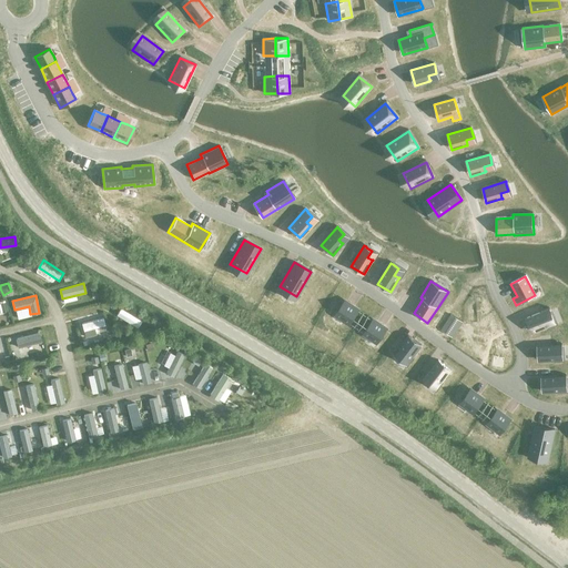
[(344,301),(335,314),(350,324),(358,311),(344,301)]
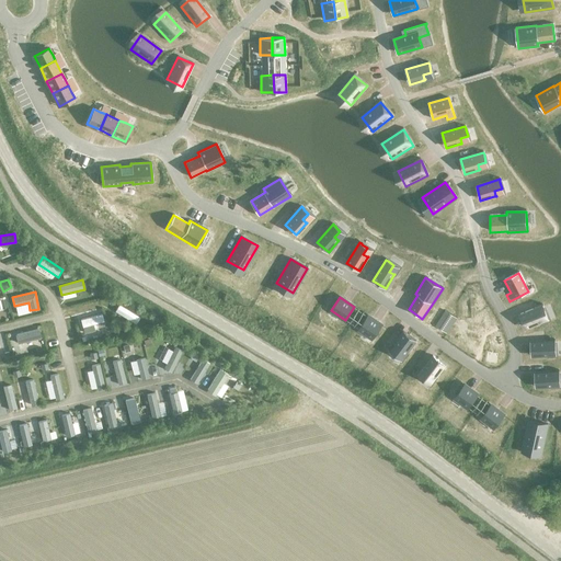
[(140,318),(118,305),(115,312),(136,324),(140,318)]
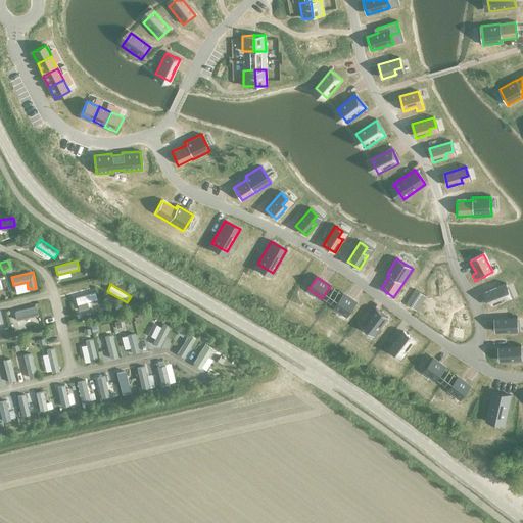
[(505,286),(483,294),(489,307),(502,302),(503,301),(501,297),(508,294),(506,289),(506,288),(505,286)]
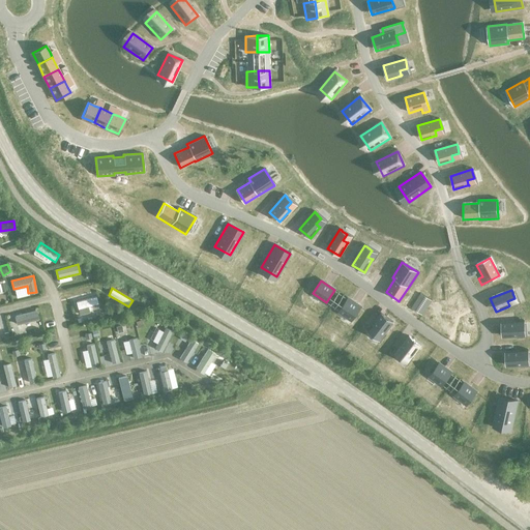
[(420,294),(411,308),(421,315),(431,300),(420,294)]
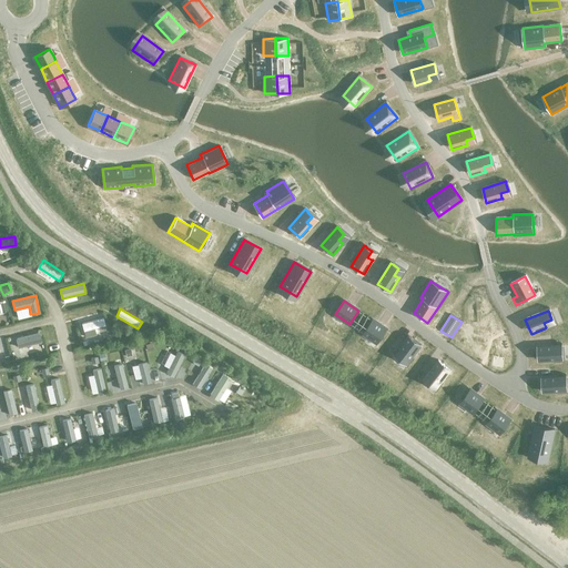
[(104,326),(103,318),(82,324),(84,332),(104,326)]
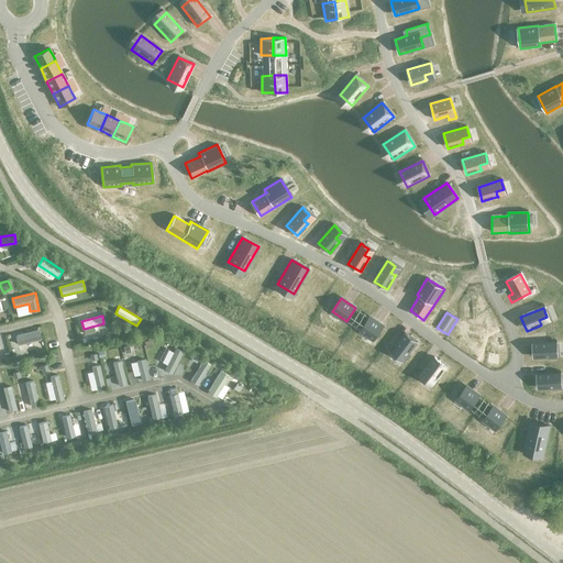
[(368,317),(360,330),(374,340),(383,327),(368,317)]
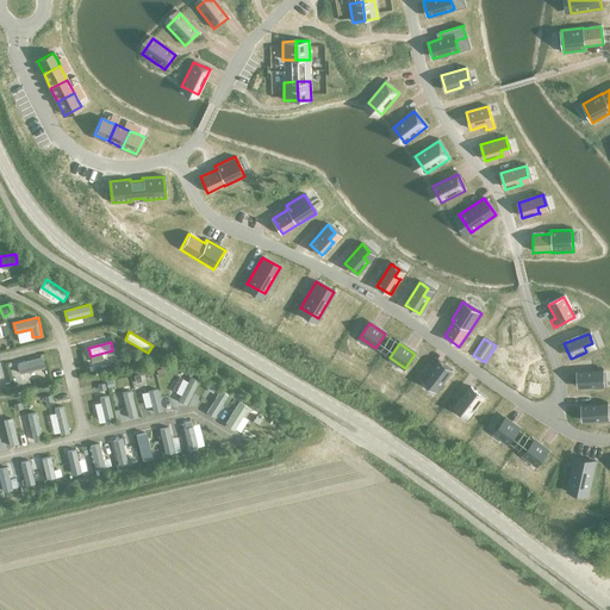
[(44,368),(42,359),(17,365),(19,375),(44,368)]
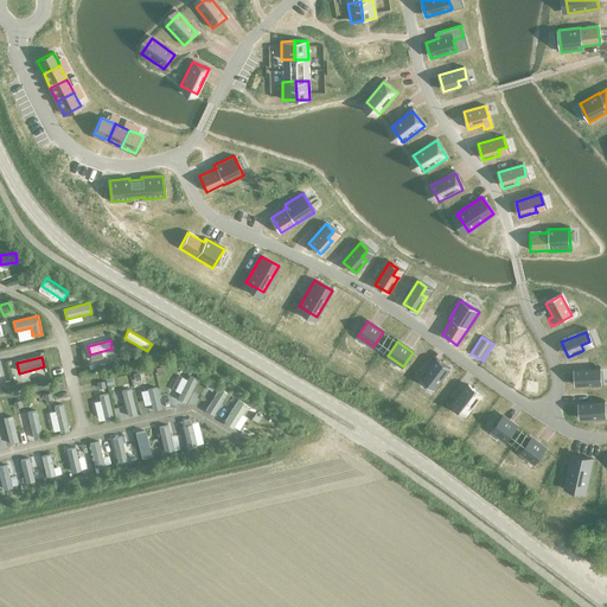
[(436,359),(421,381),(423,382),(429,387),(435,379),(439,382),(439,383),(440,382),(449,369),(436,359)]
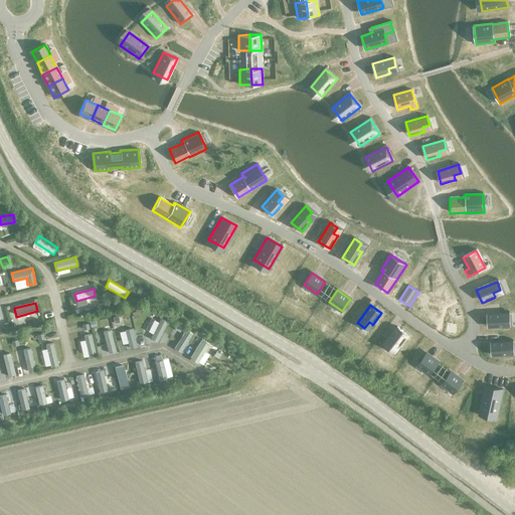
[(509,312),(487,314),(488,328),(501,327),(502,327),(502,326),(502,322),(509,321),(509,315),(509,312)]
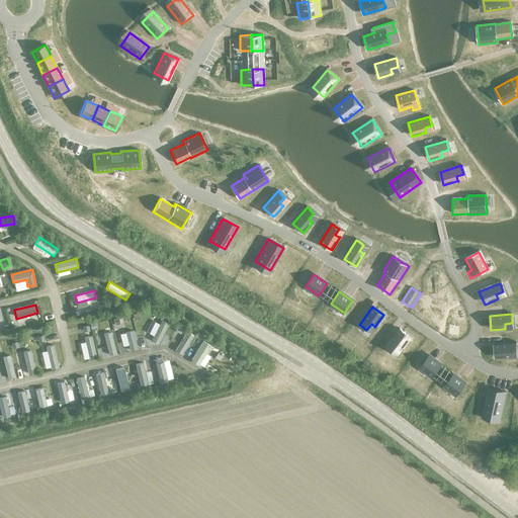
[(159,344),(169,325),(161,321),(151,341),(159,344)]
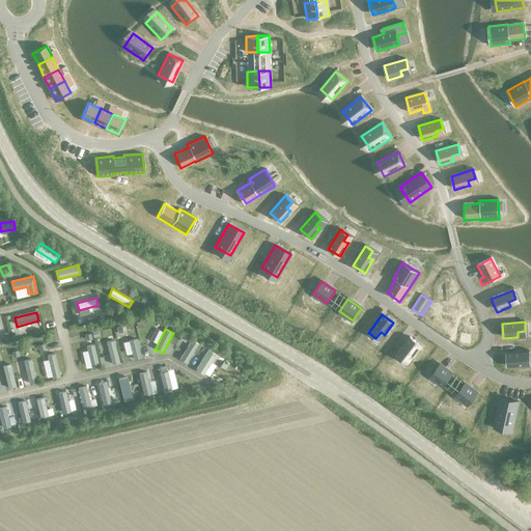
[(410,337),(395,356),(397,357),(398,357),(403,361),(408,355),(411,357),(411,358),(412,358),(413,357),(421,345),(410,337)]
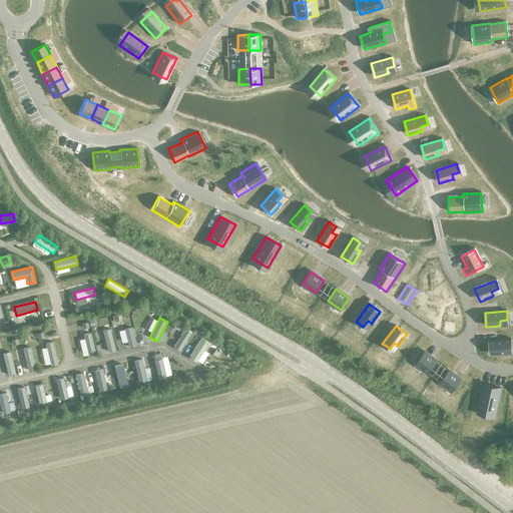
[(136,347),(131,328),(124,330),(128,348),(136,347)]
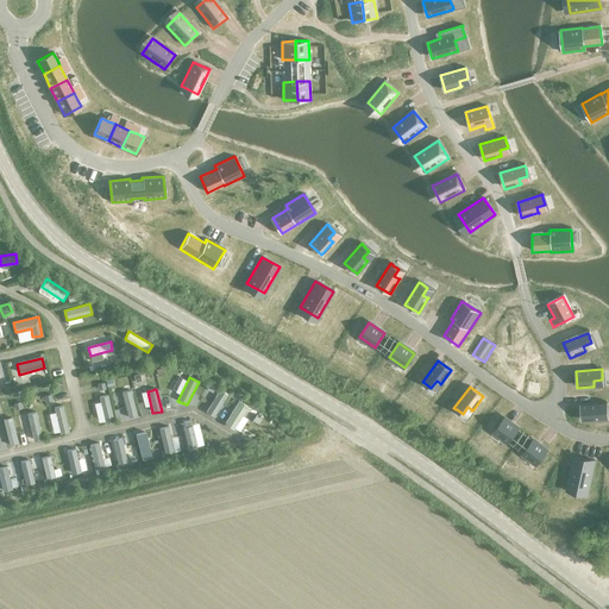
[(214,418),(227,395),(219,390),(206,413),(214,418)]
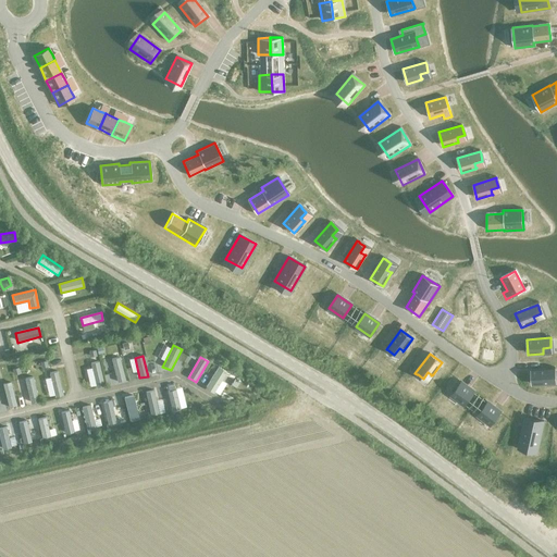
[(125,381),(119,358),(111,360),(118,383),(125,381)]
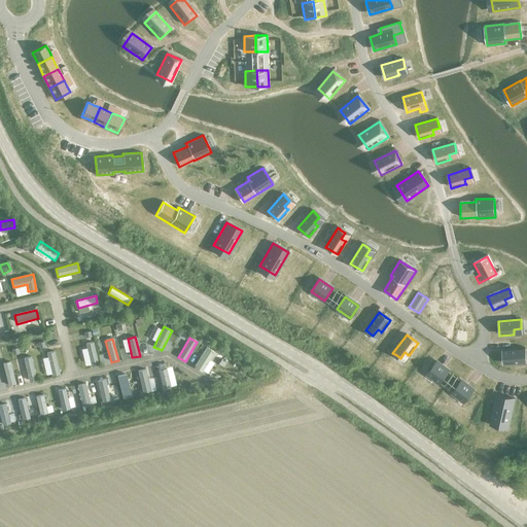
[(99,365),(93,343),(85,344),(91,367),(99,365)]
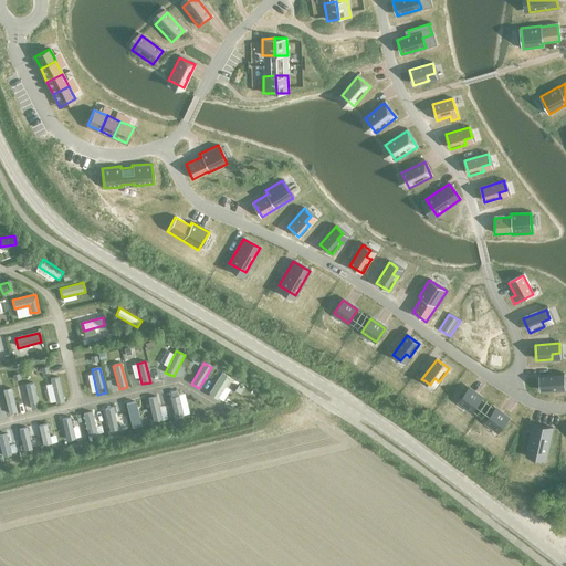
[(218,400),(230,378),(221,374),(209,395),(218,400)]
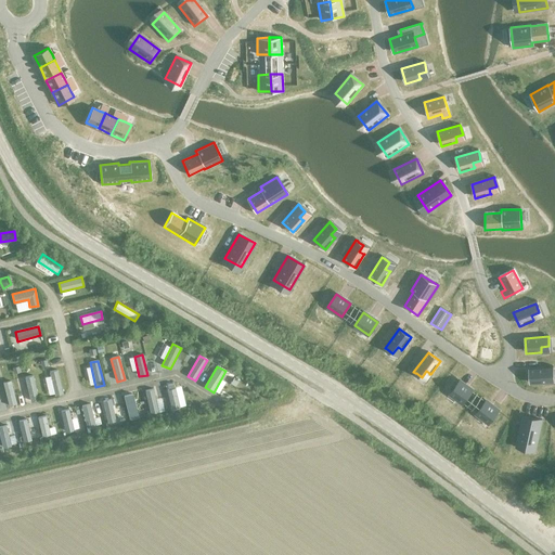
[(553,366),(529,369),(530,383),(544,383),(545,383),(545,382),(545,377),(553,376),(553,370),(553,366)]
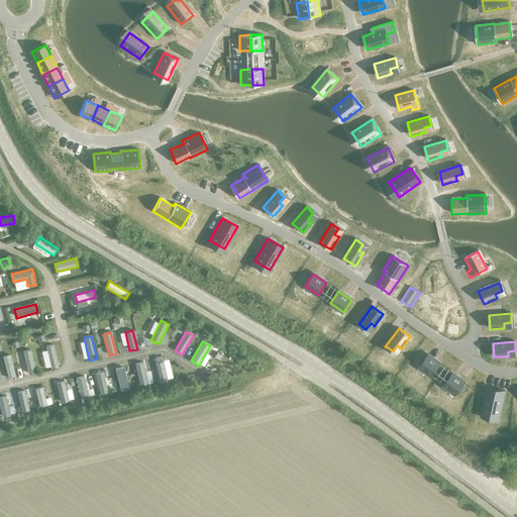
[(59,368),(54,345),(45,347),(50,370),(59,368)]
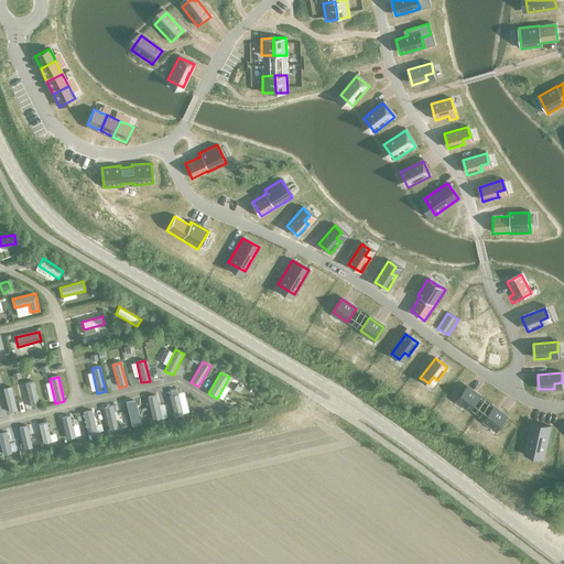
[(40,407),(33,382),(25,384),(31,409),(40,407)]
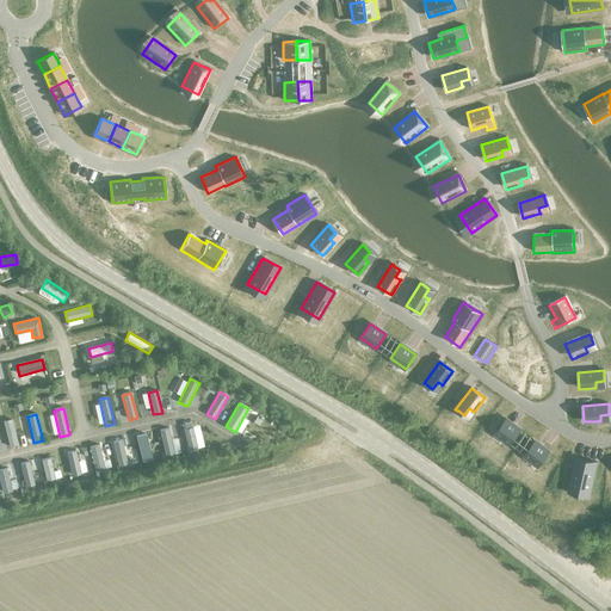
[(18,446),(11,420),(2,423),(8,449),(18,446)]
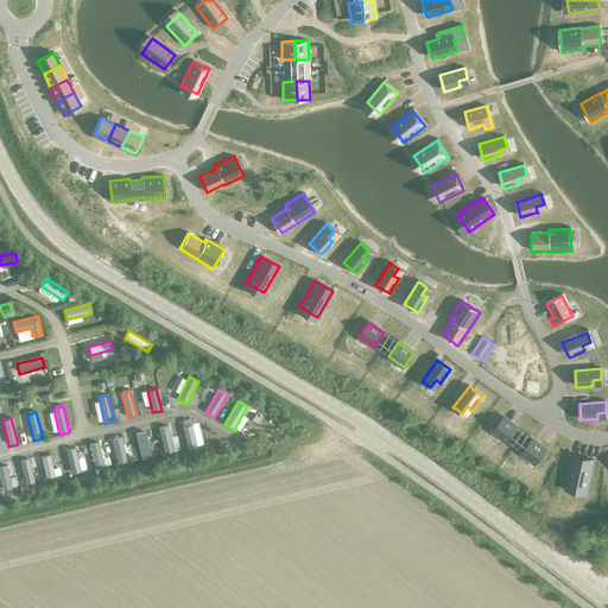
[(502,418),(492,431),(507,442),(517,429),(502,418)]
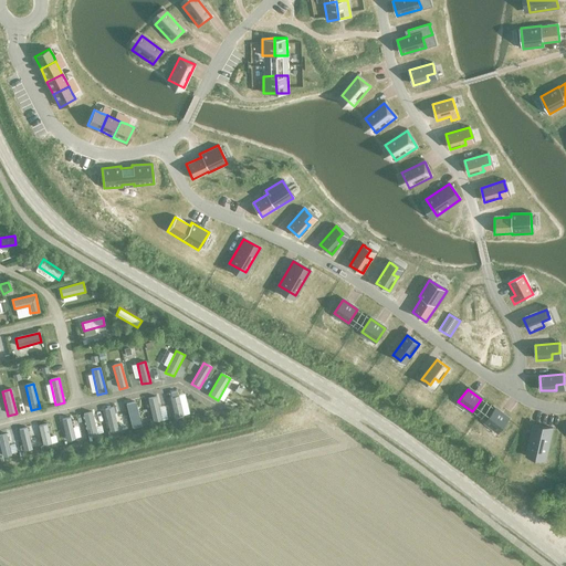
[(161,420),(156,397),(148,399),(153,422),(161,420)]
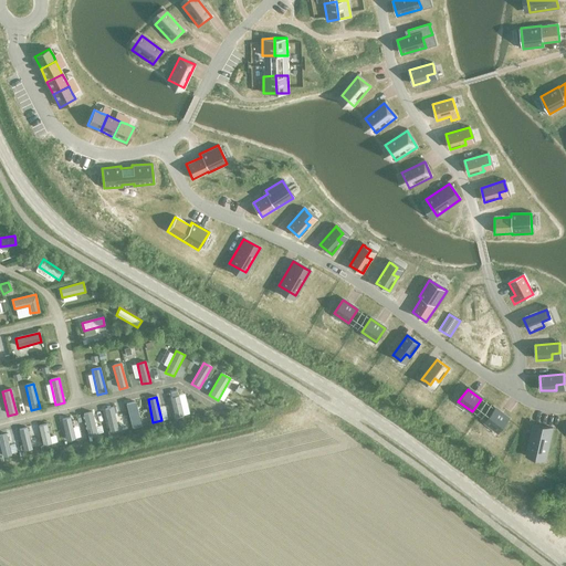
[(184,416),(178,397),(170,398),(175,418),(184,416)]
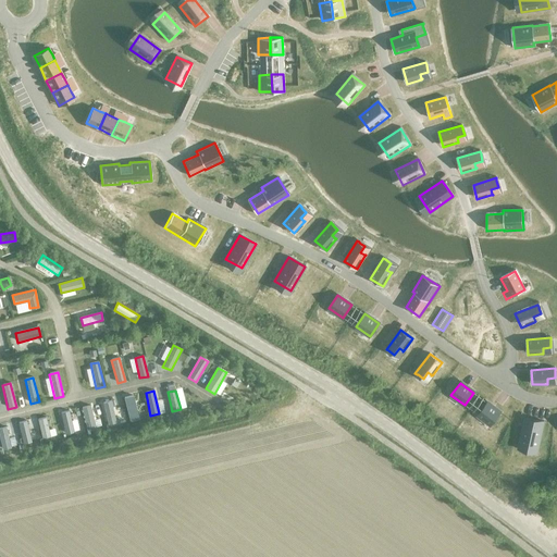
[(138,420),(133,396),(124,398),(130,422),(138,420)]
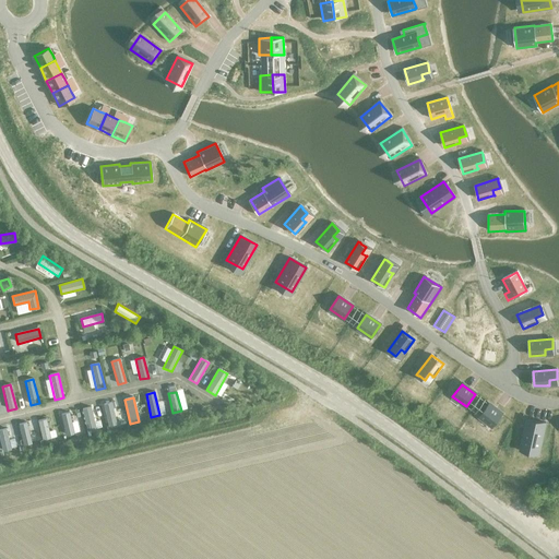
[(117,425),(111,403),(103,405),(108,427),(117,425)]
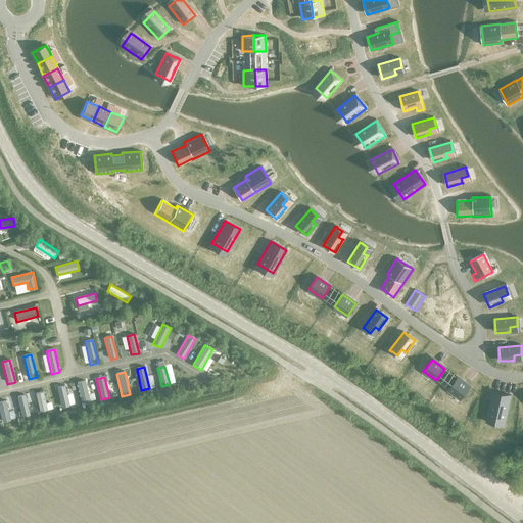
[(457,378),(447,389),(461,399),(469,387),(457,378)]
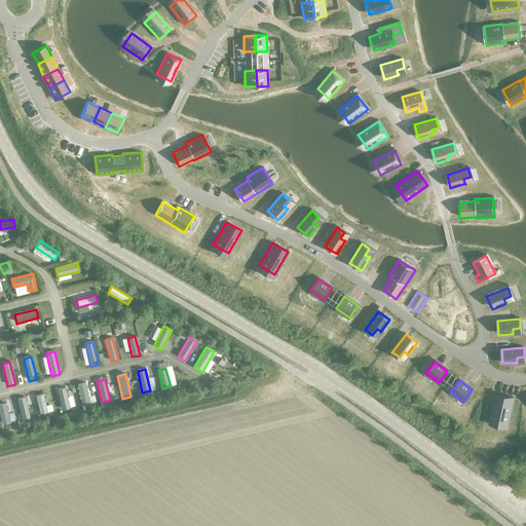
[(90,405),(85,383),(77,385),(82,407),(90,405)]
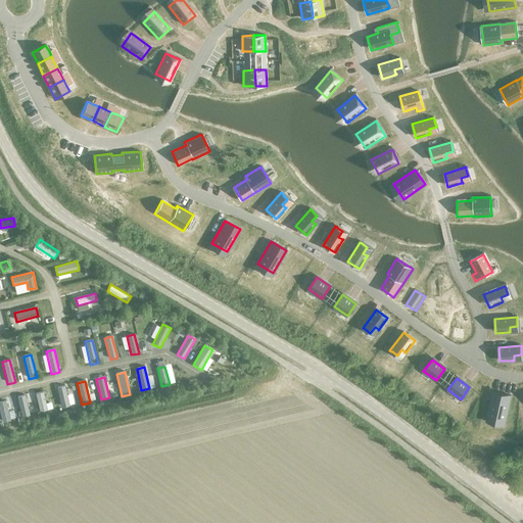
[(69,407),(64,387),(57,388),(61,409),(69,407)]
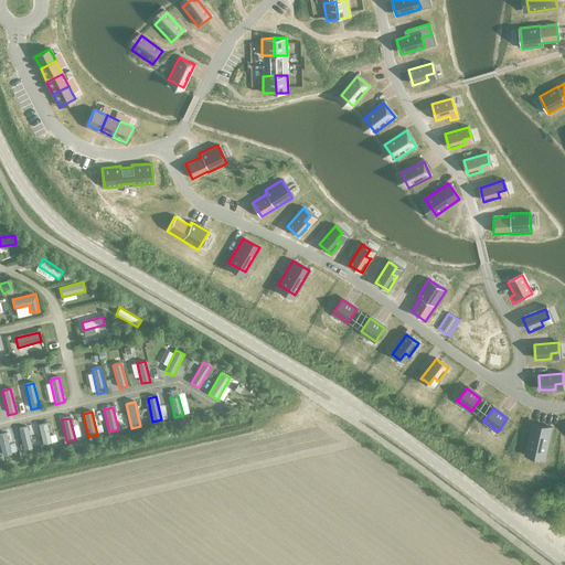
[(51,444),(46,424),(38,426),(42,446),(51,444)]
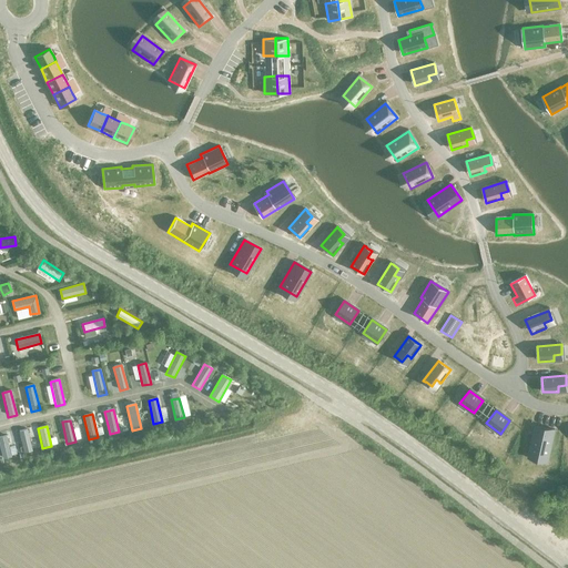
[(536,426),(530,454),(549,457),(555,429),(536,426)]
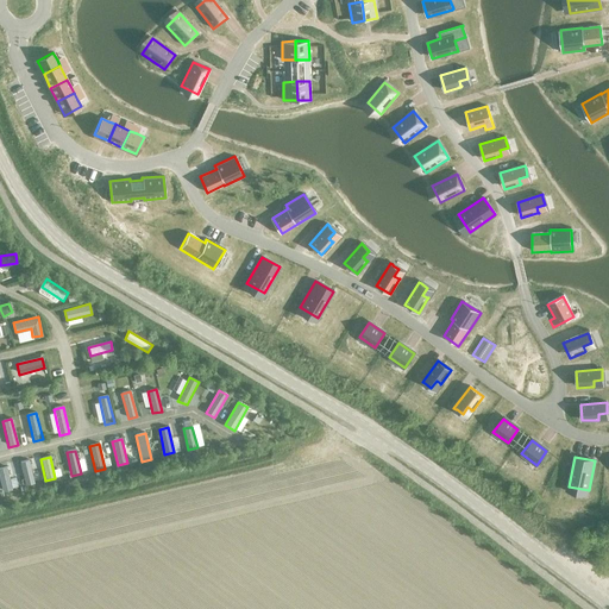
[(35,484),(29,460),(20,463),(25,487),(35,484)]
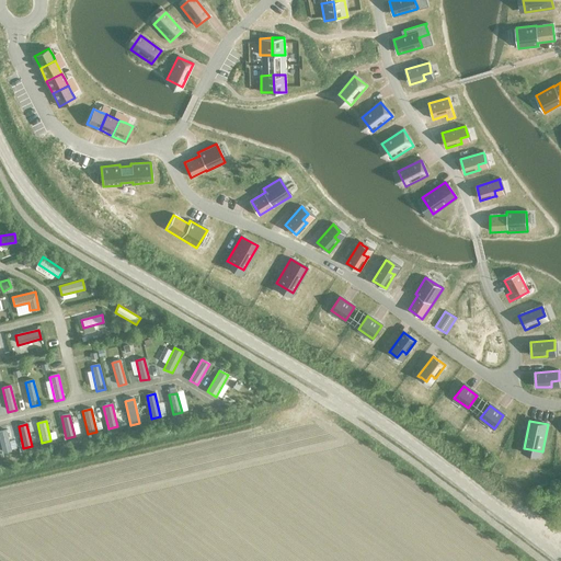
[(10,451),(6,431),(0,432),(0,445),(2,454),(10,451)]
